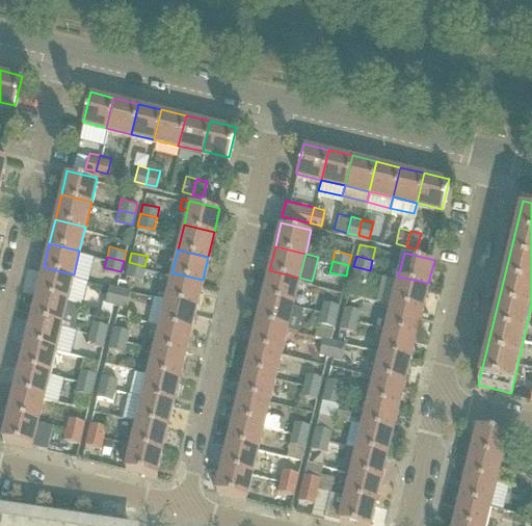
[(144,266),(129,262),(126,273),(142,278),(144,266)]
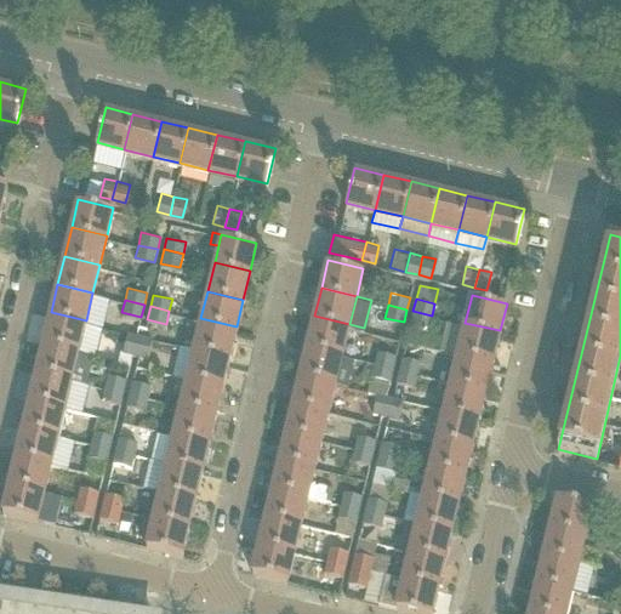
[(412,311),(410,324),(428,328),(432,316),(412,311)]
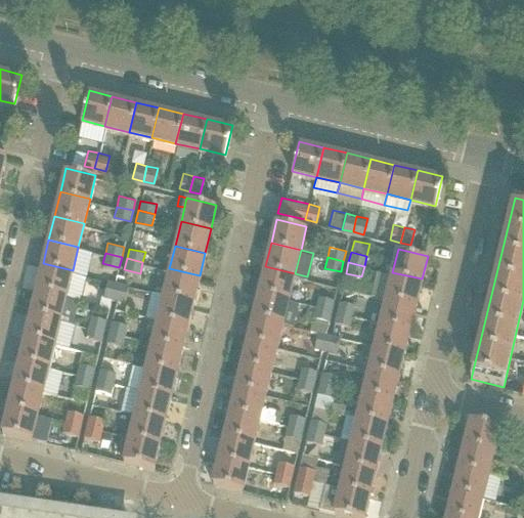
[(43,263),(37,287),(67,294),(80,297),(85,274),(73,271),(73,270),(43,263)]
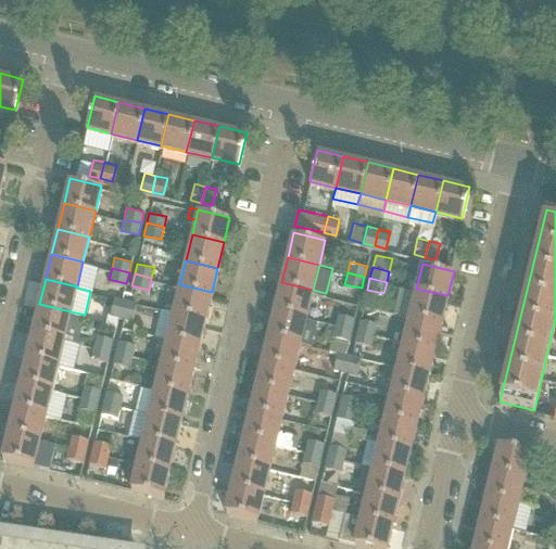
[(281,282),(275,308),(306,316),(313,290),(281,282)]
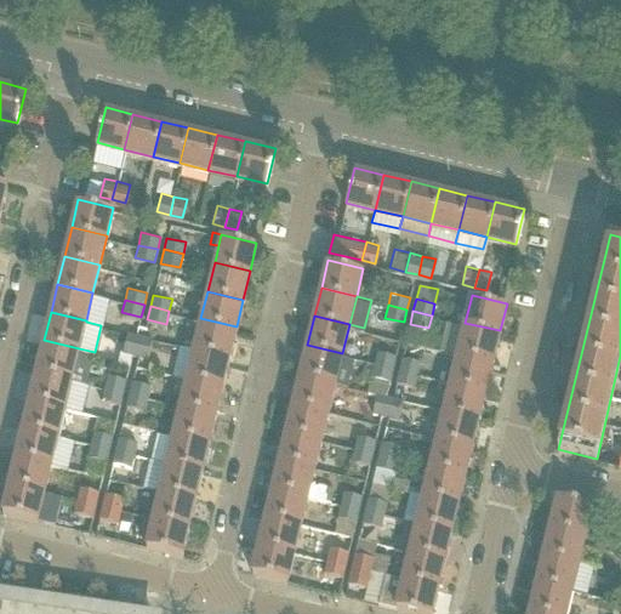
[(200,318),(194,346),(229,354),(237,327),(200,318)]
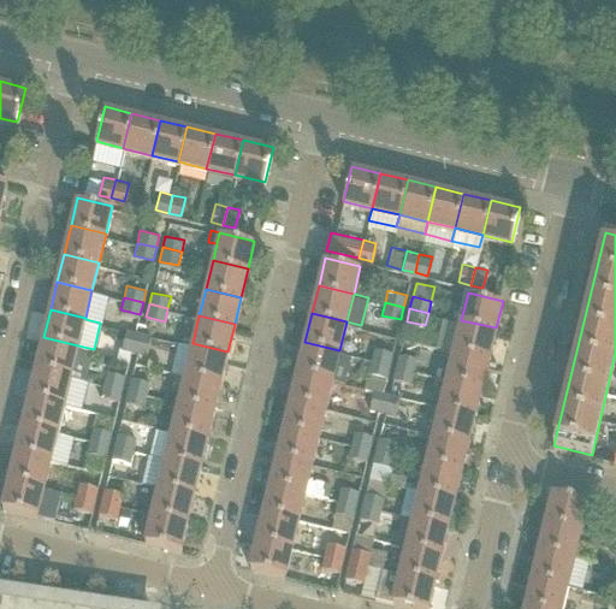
[(436,343),(455,348),(461,320),(442,315),(436,343)]
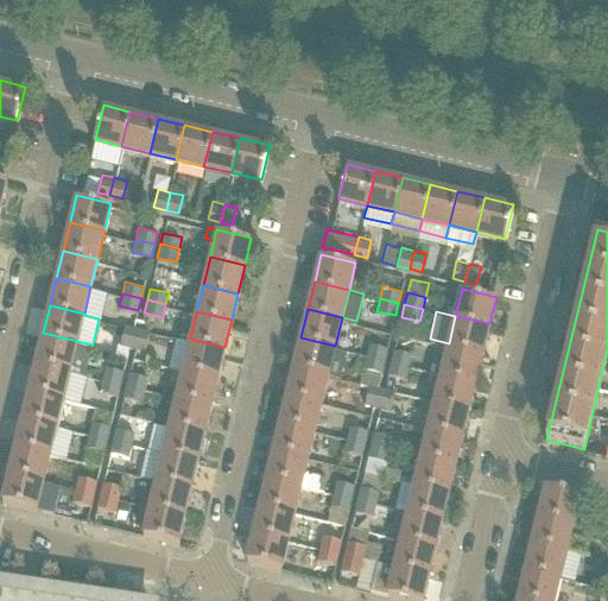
[(455,316),(449,343),(482,352),(489,323),(455,316)]
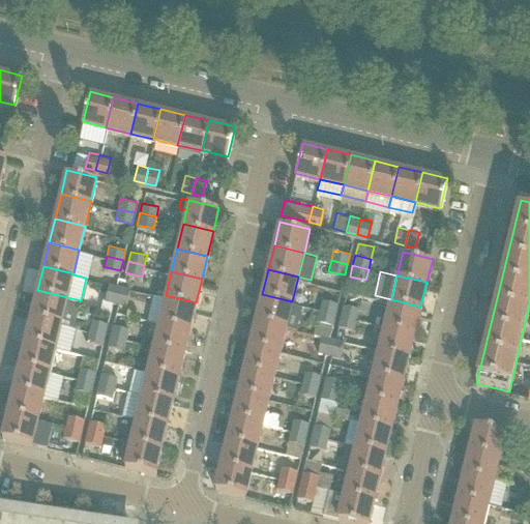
[(105,298),(116,301),(119,285),(110,283),(105,298)]
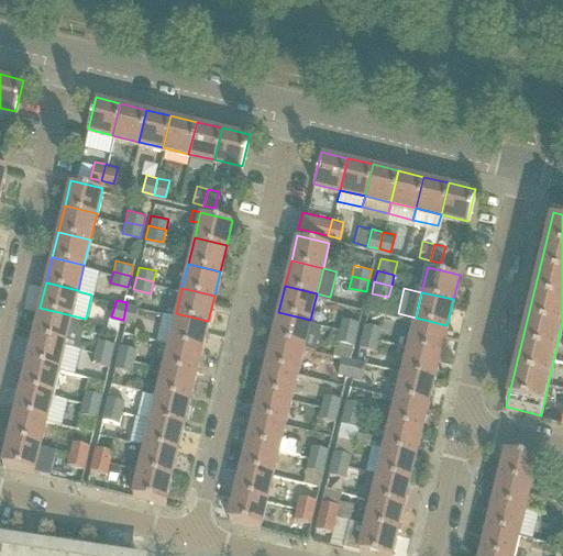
[(127,302),(123,320),(134,322),(139,306),(127,302)]
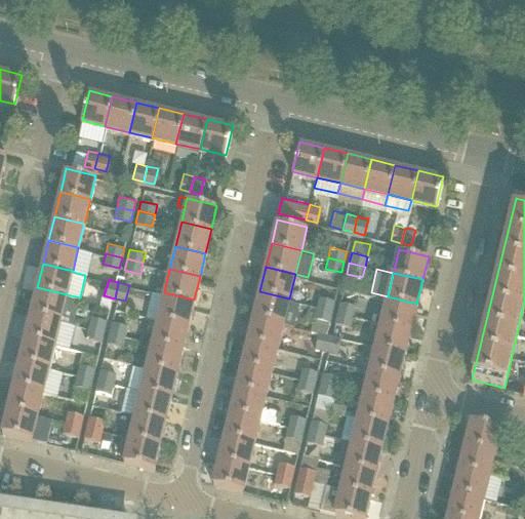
[(37,287),(32,311),(62,318),(67,294),(37,287)]
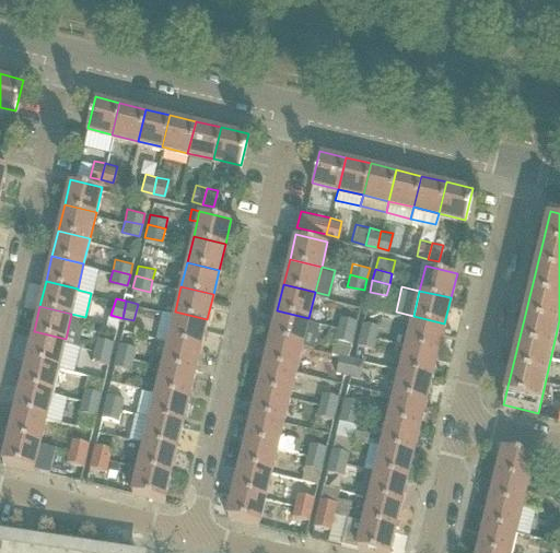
[(277,310),(271,336),(303,343),(308,318),(277,310)]
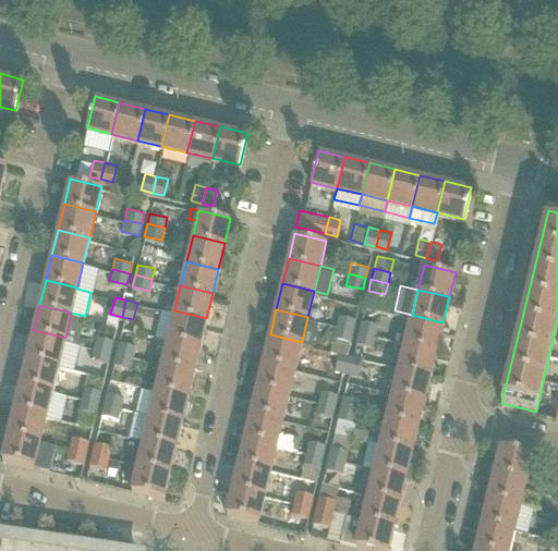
[(174,310),(168,337),(199,344),(206,318),(174,310)]
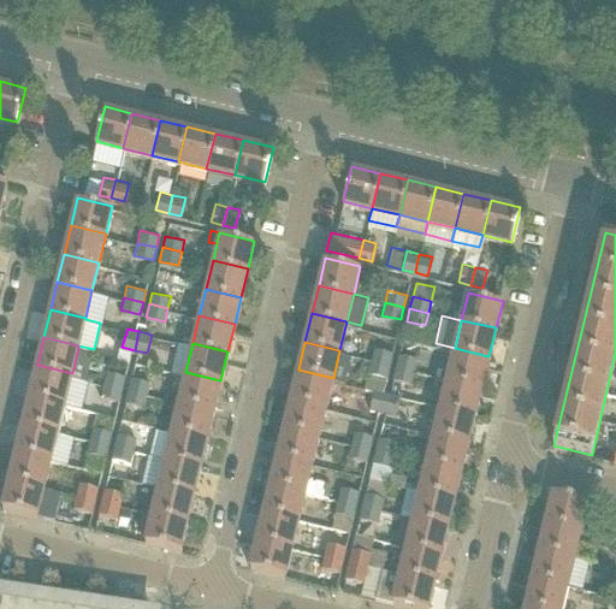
[(374,346),(372,358),(390,362),(394,350),(374,346)]
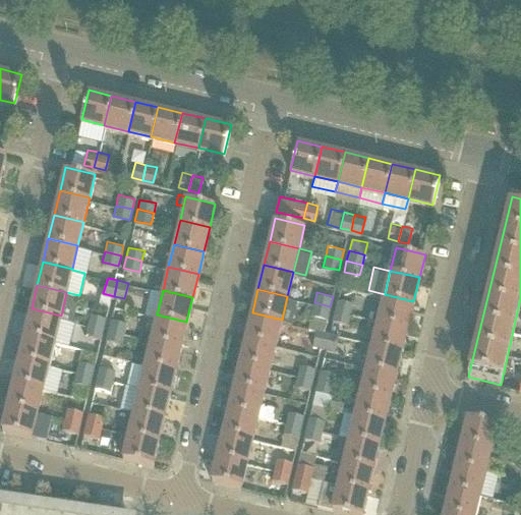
[(385,294),(379,318),(408,325),(413,301),(385,294)]
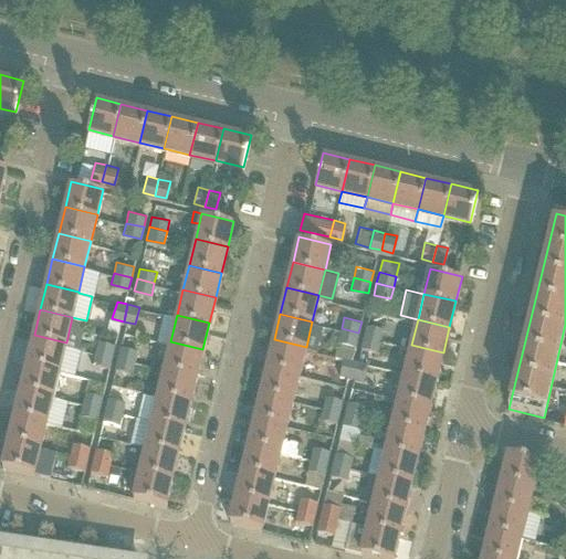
[(312,322),(306,347),(317,349),(323,324),(312,322)]
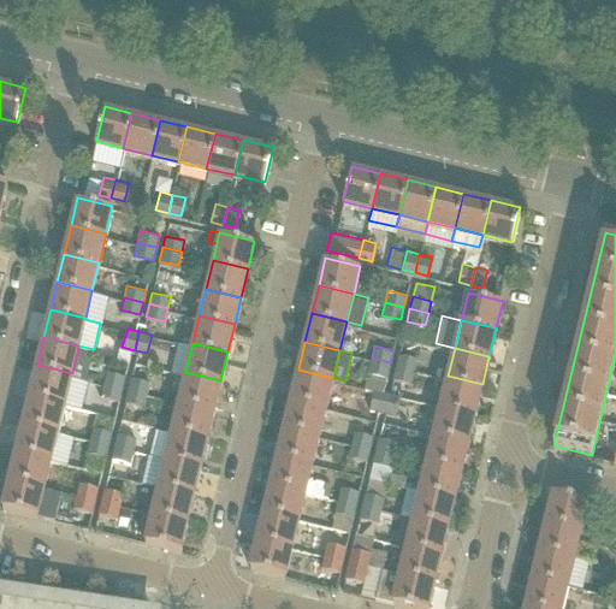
[(398,352),(396,364),(415,368),(418,356),(398,352)]
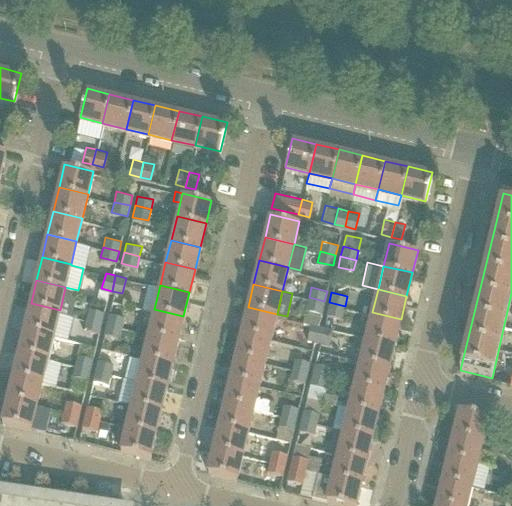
[(309,297),(306,307),(322,311),(324,301),(309,297)]
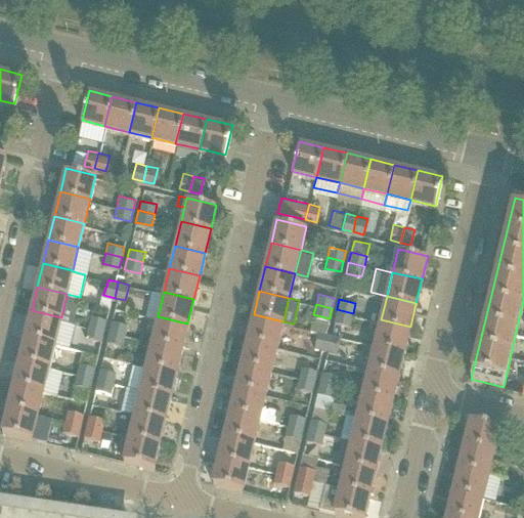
[(337,309),(334,319),(350,324),(353,313),(337,309)]
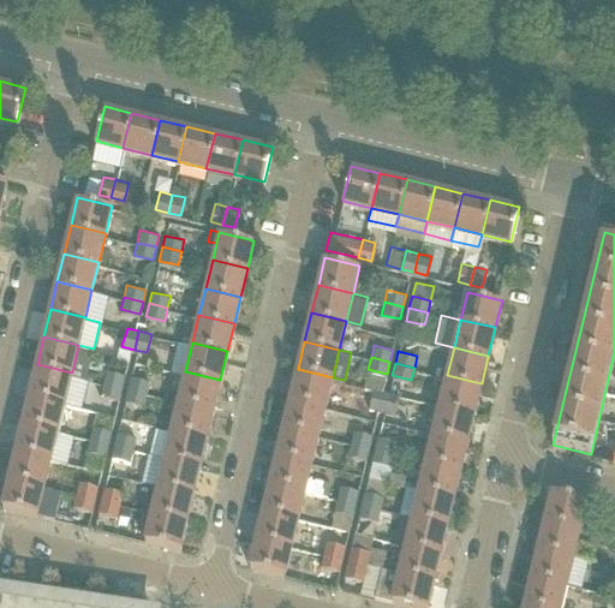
[(37,364),(30,391),(65,399),(83,404),(89,377),(71,374),(72,373),(37,364)]
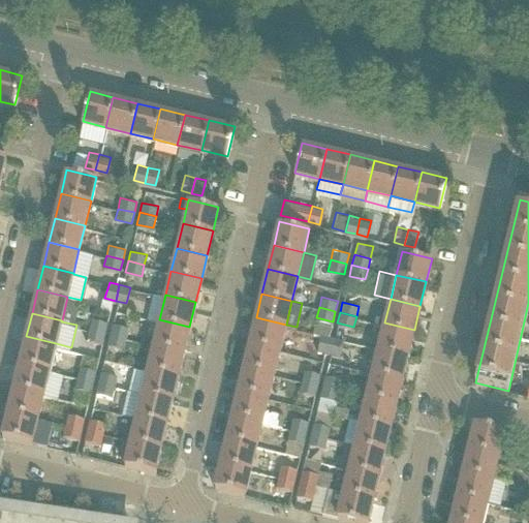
[(91,316),(89,328),(105,331),(107,320),(91,316)]
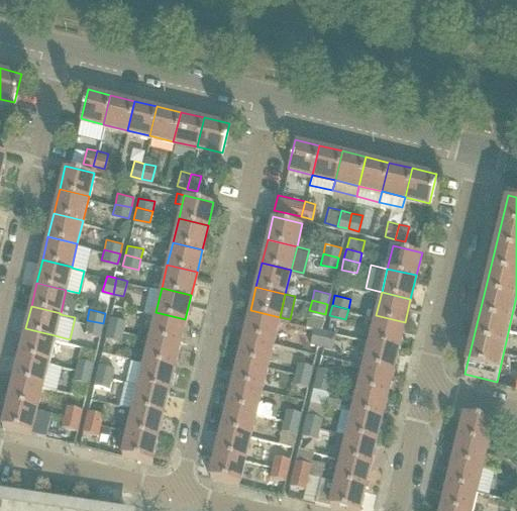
[(250,310),(244,332),(274,339),(280,317),(250,310)]
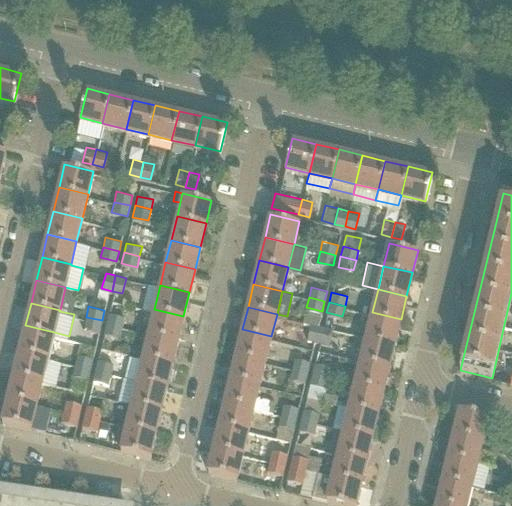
[(322,311),(306,307),(304,316),(320,320),(322,311)]
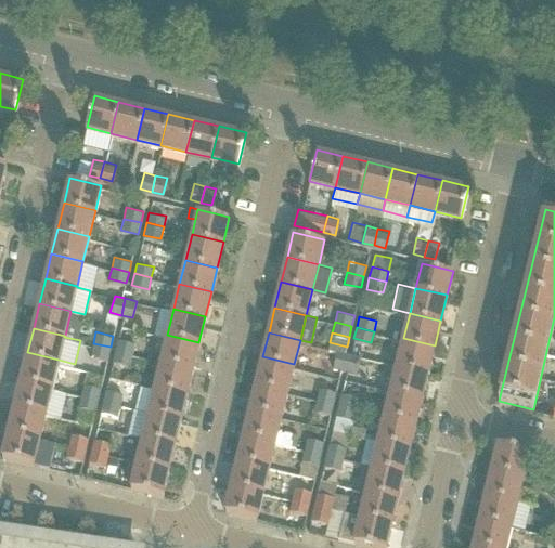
[(167,335),(162,360),(193,367),(198,342),(167,335)]
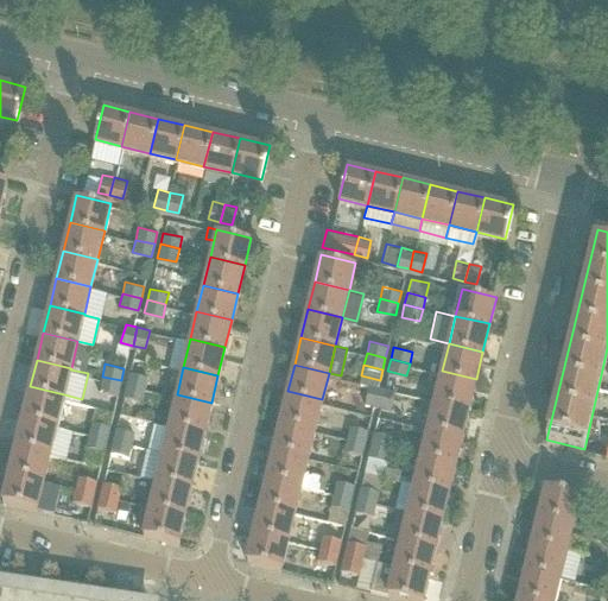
[(130,371),(127,383),(146,387),(149,375),(130,371)]
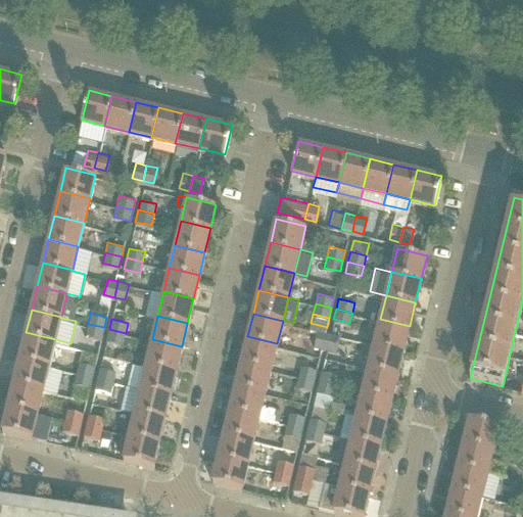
[(380,319),(375,342),(403,349),(410,326),(380,319)]
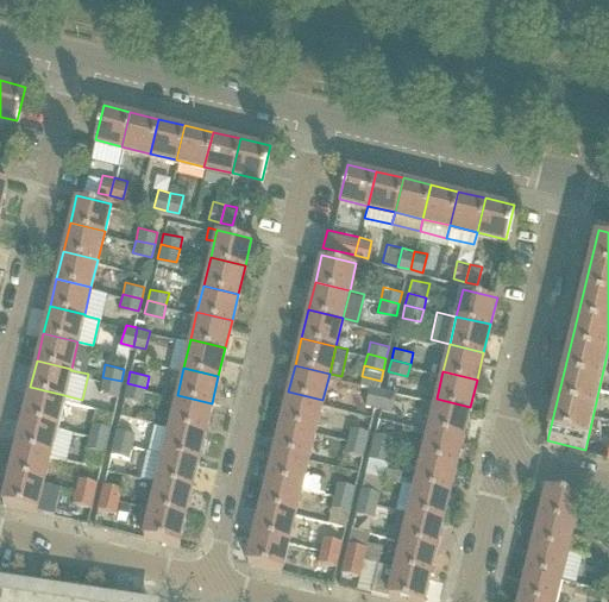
[(102,377),(100,389),(118,394),(121,381),(102,377)]
